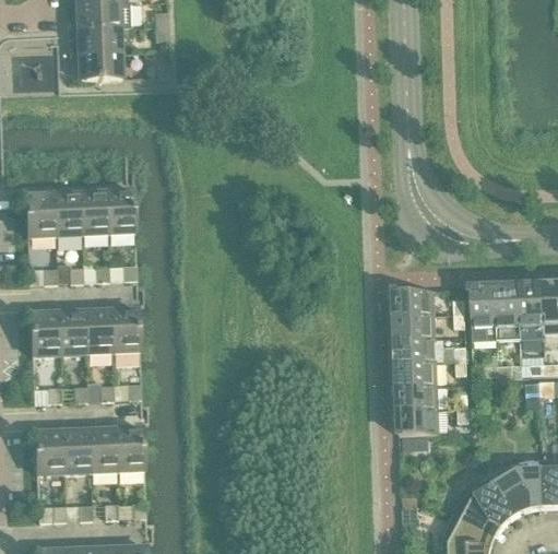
[(120,28),(119,3),(76,6),(78,30),(120,28)]
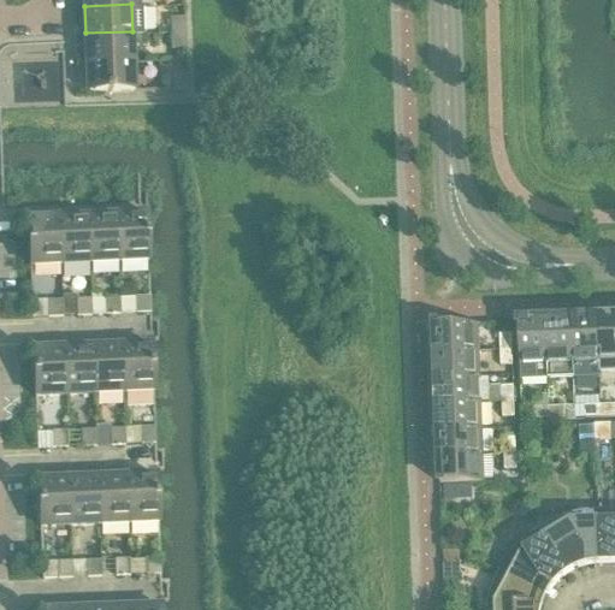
[(185,30),(185,15),(171,15),(171,30),(185,30)]
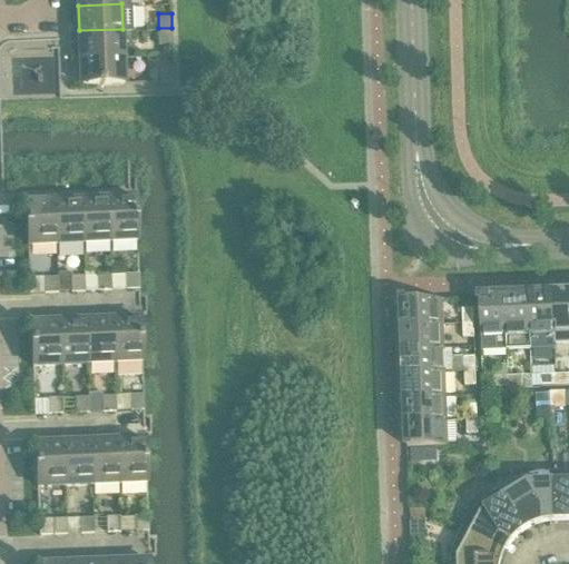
[(173,41),(172,28),(158,28),(159,41),(173,41)]
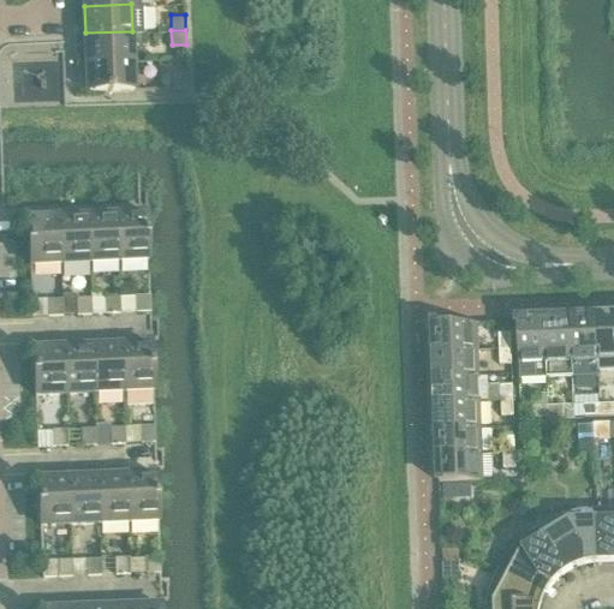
[(133,59),(132,31),(85,33),(87,60),(133,59)]
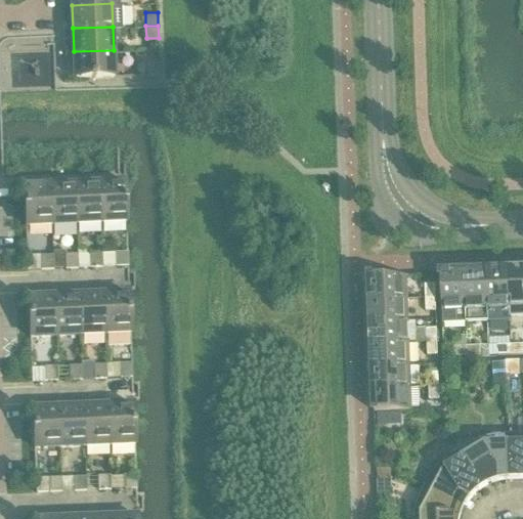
[(115,75),(114,50),(74,51),(75,76),(115,75)]
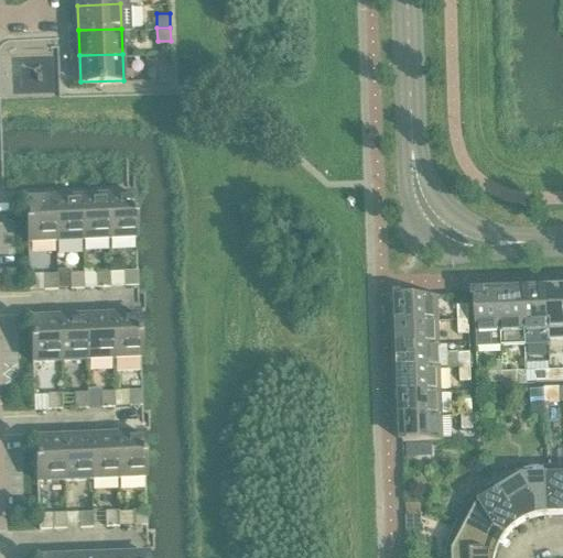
[(172,78),(171,64),(158,65),(159,78),(172,78)]
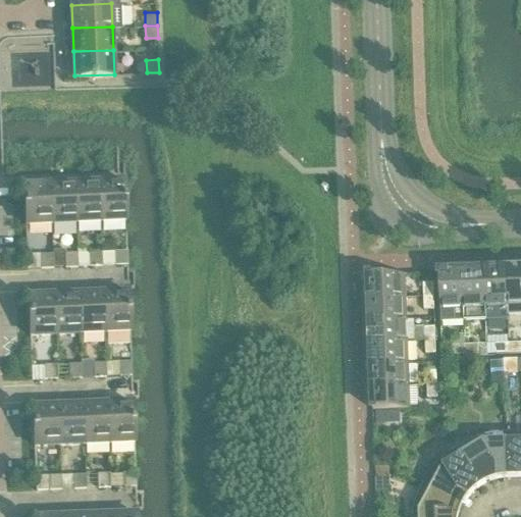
[(126,218),(124,178),(99,179),(101,219),(126,218)]
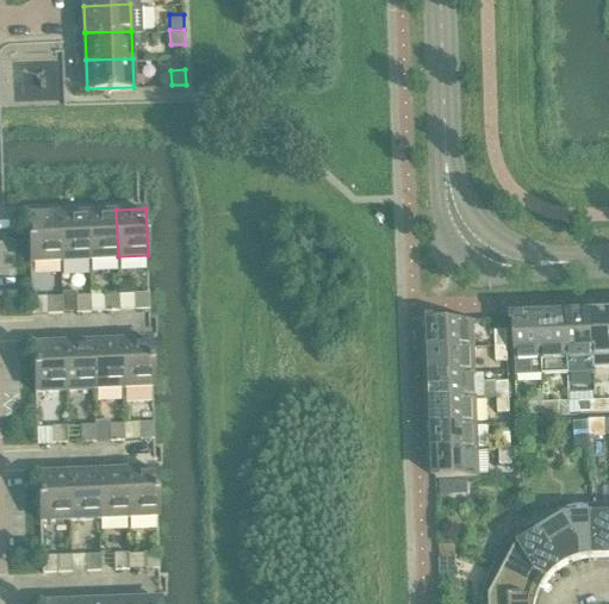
[(118,256),(116,210),(87,211),(89,257),(118,256)]
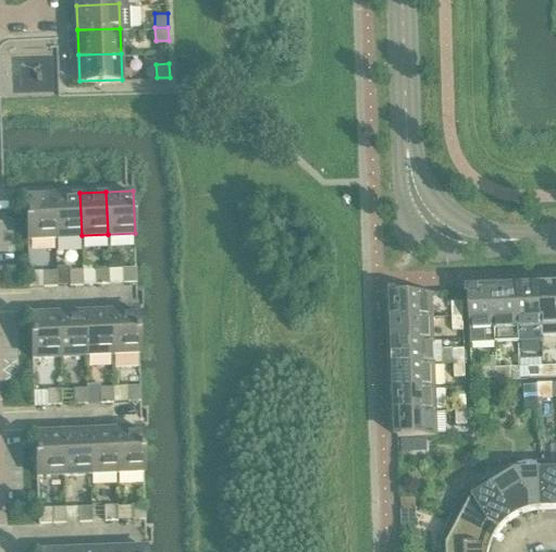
[(82,235),(79,193),(53,194),(56,236),(82,235)]
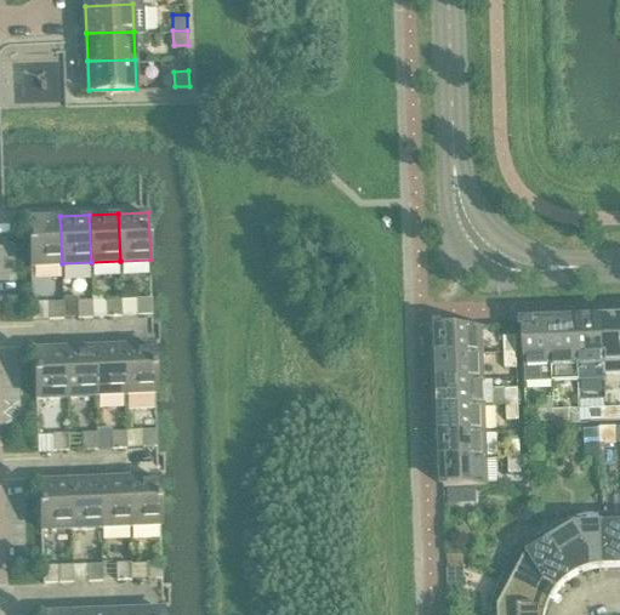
[(62,263),(60,216),(29,217),(30,265),(62,263)]
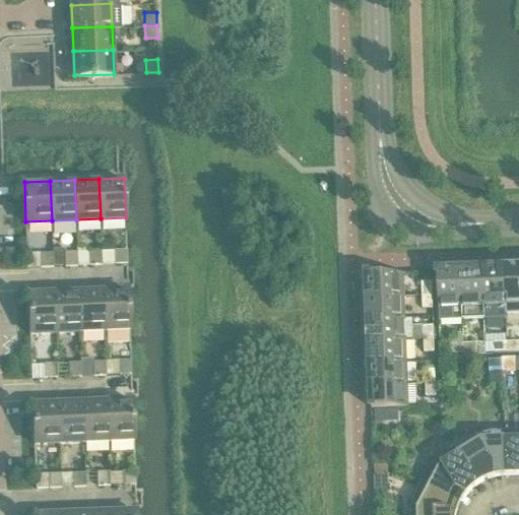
[(127,261),(127,248),(115,248),(115,262),(127,261)]
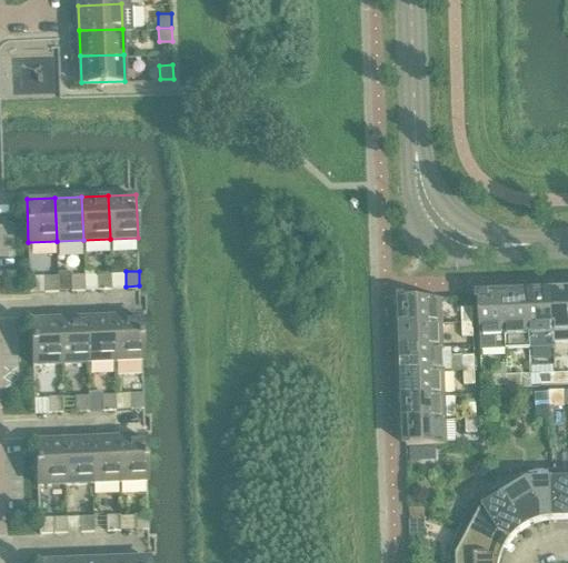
[(85,288),(85,272),(71,273),(71,288),(85,288)]
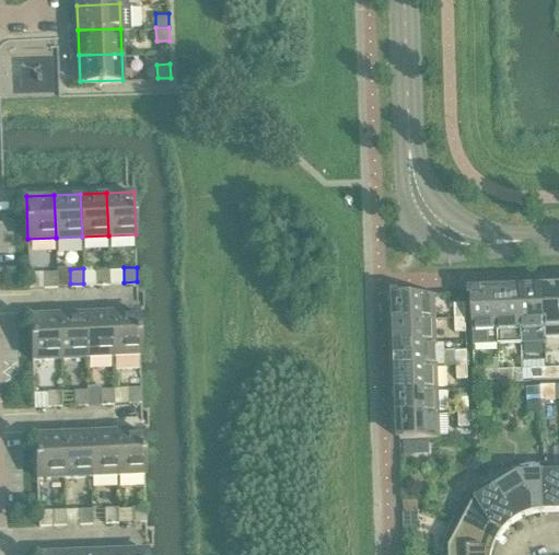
[(109,282),(109,268),(96,268),(96,282),(109,282)]
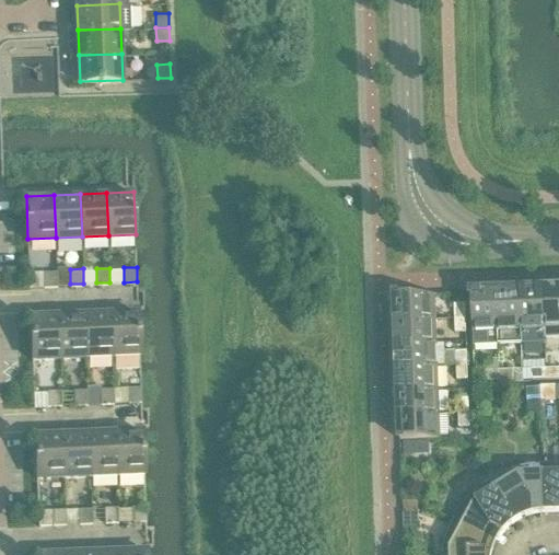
[(57,285),(57,269),(44,270),(44,285),(57,285)]
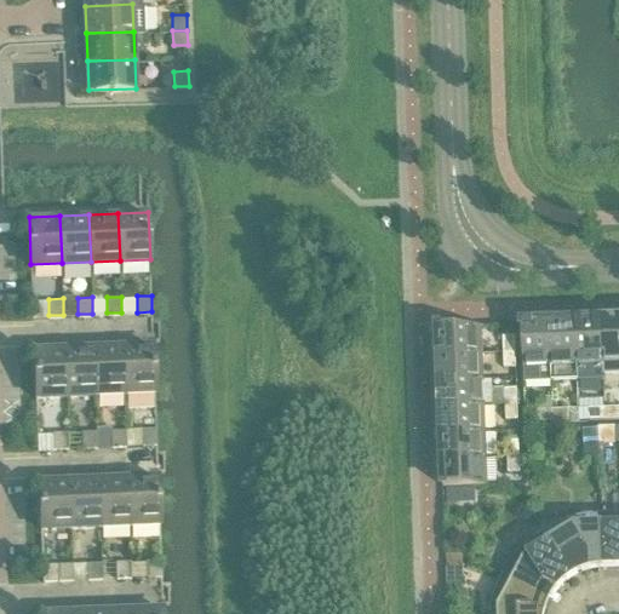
[(603,371),(618,369),(618,316),(602,317),(603,361),(603,371)]
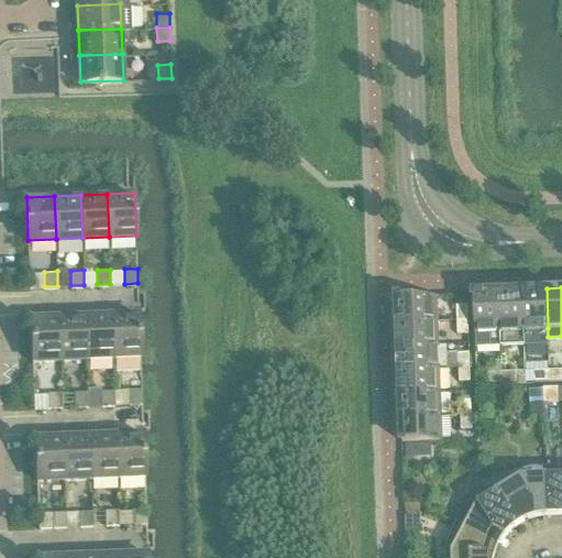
[(500,342),(525,342),(525,328),(522,288),(499,290),(500,342)]
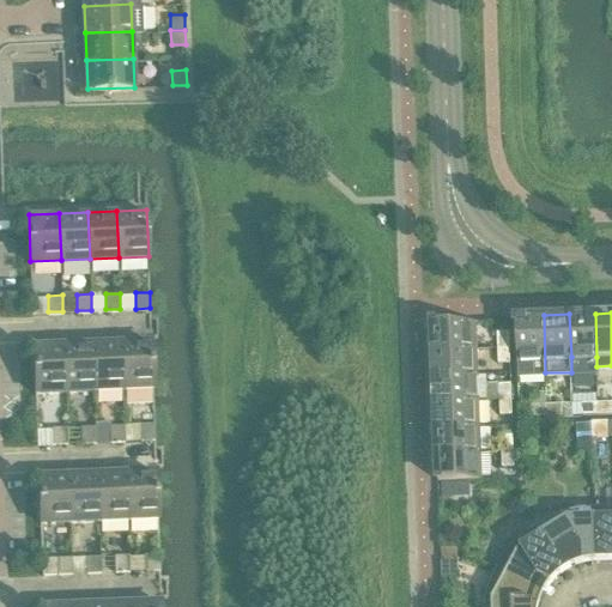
[(597,357),(595,314),(569,314),(571,357),(597,357)]
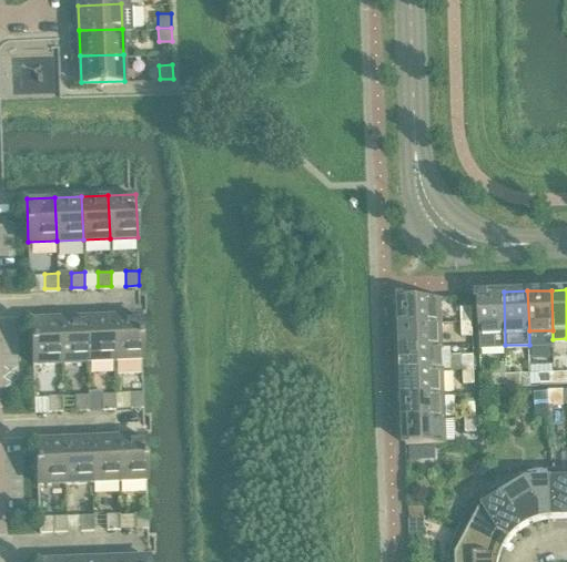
[(481,346),(505,345),(504,292),(478,293),(481,346)]
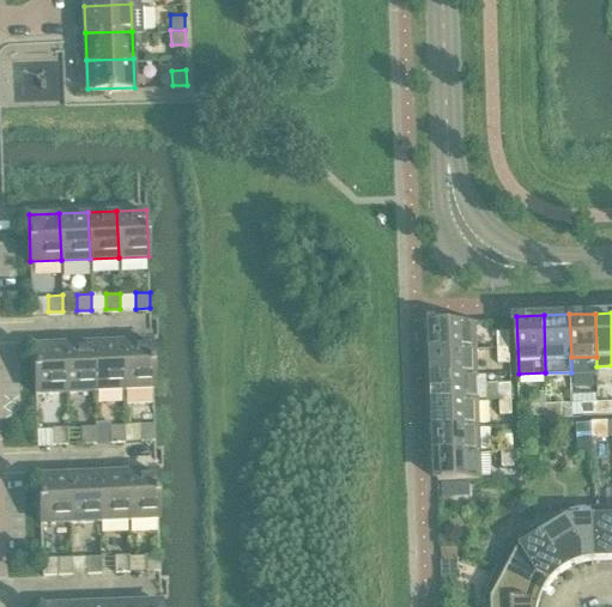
[(477,345),(476,317),(432,320),(434,346),(477,345)]
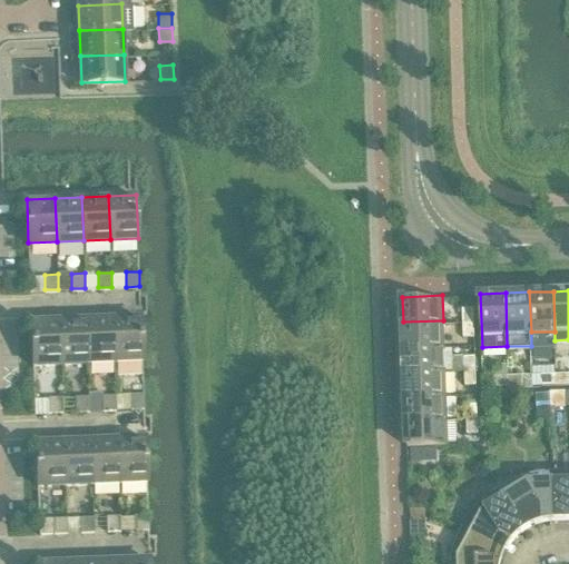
[(474,319),(473,305),(463,305),(463,319),(474,319)]
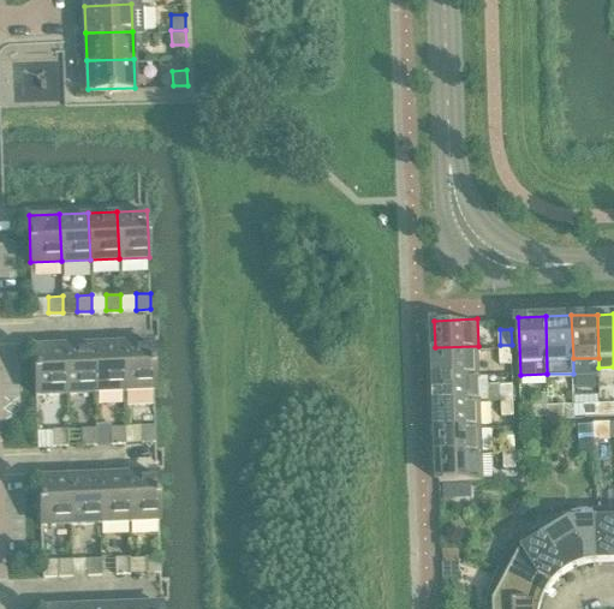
[(154,388),(151,341),(121,342),(124,388),(154,388)]
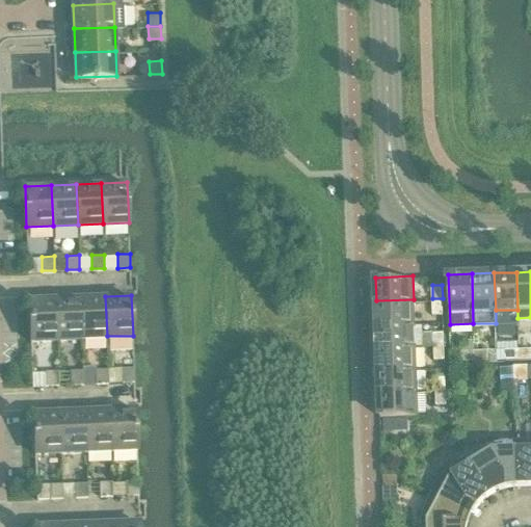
[(107,336),(105,296),(80,297),(82,337),(107,336)]
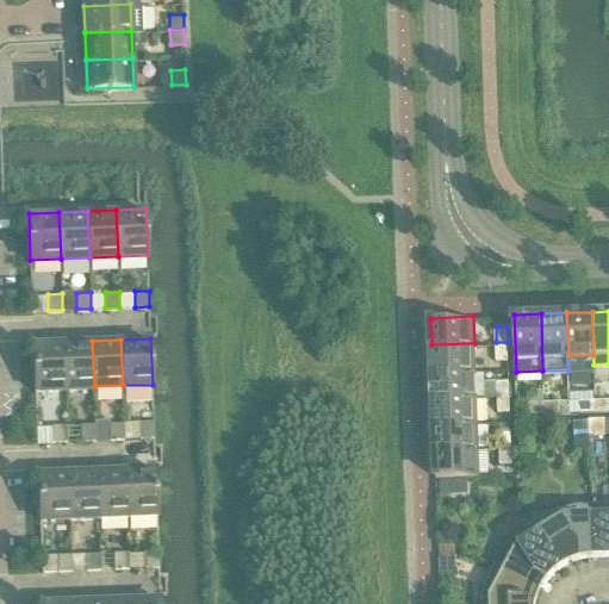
[(94,386),(92,341),(63,342),(66,387),(94,386)]
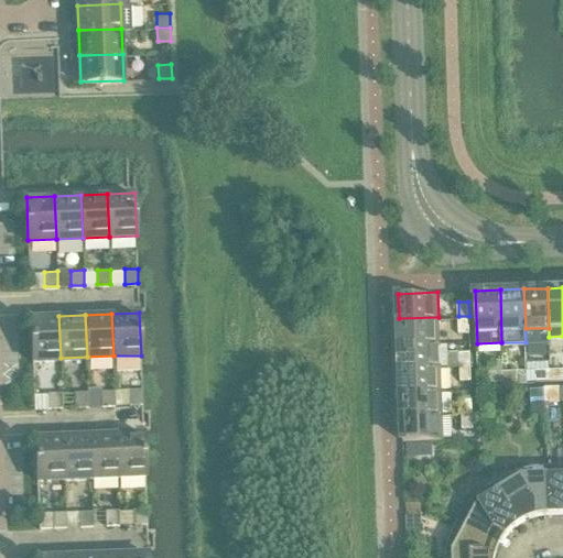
[(61,358),(58,316),(31,317),(33,359),(61,358)]
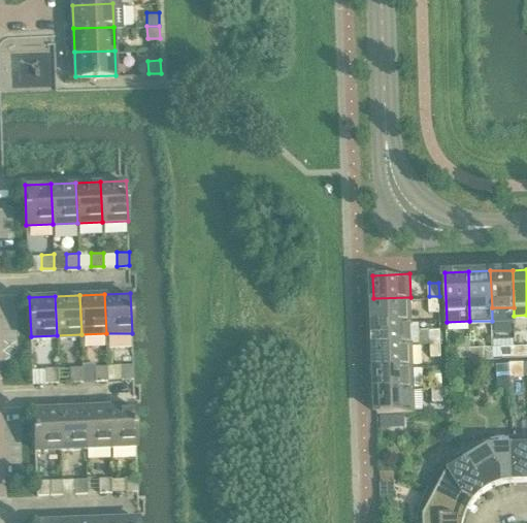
[(439,309),(439,296),(429,296),(430,309),(439,309)]
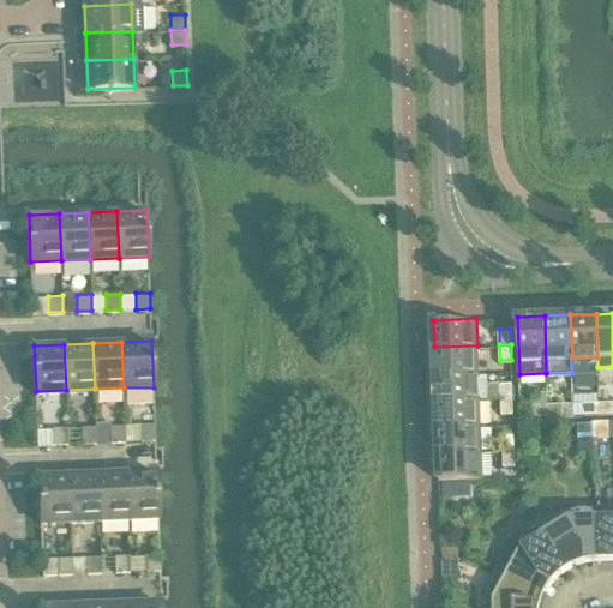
[(479,372),(478,345),(434,347),(436,373),(479,372)]
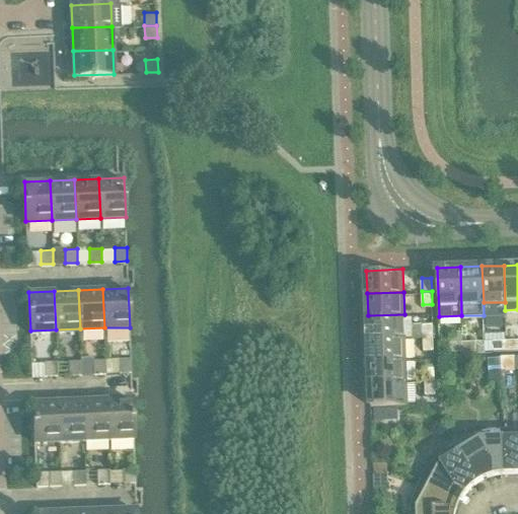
[(405,336),(404,314),(368,315),(369,338),(405,336)]
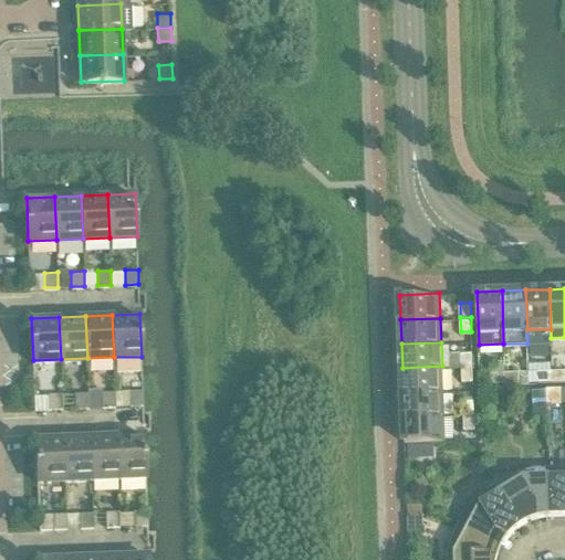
[(473,365),(472,350),(461,351),(462,365),(473,365)]
